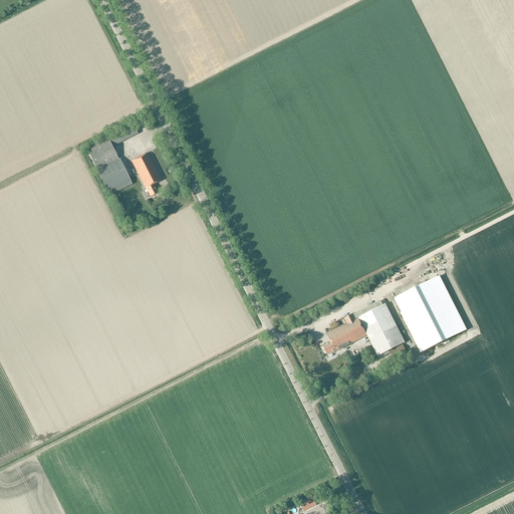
[(132,123),(84,148),(96,170),(95,171),(110,199),(113,197),(111,194),(132,185),(118,160),(117,161),(110,148),(137,135),(132,123)]
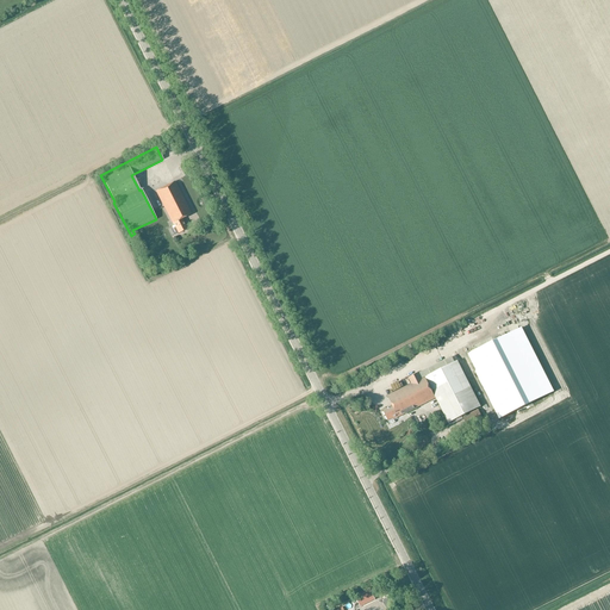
[(181,219),(191,215),(174,181),(155,191),(173,225),(173,224),(178,234),(186,229),(181,219)]
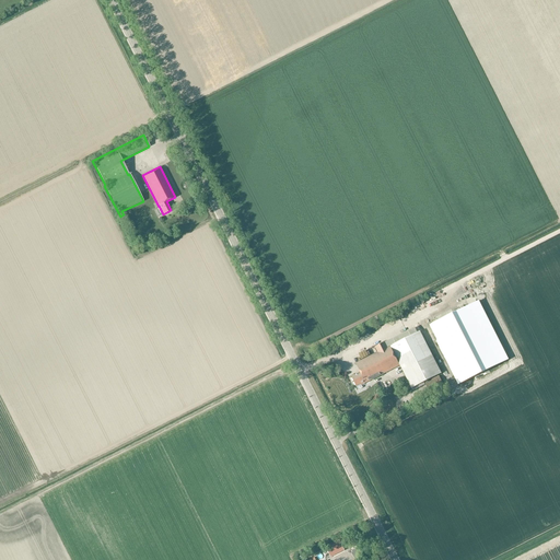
[(462,315),(432,329),(458,381),(488,365),(462,315)]
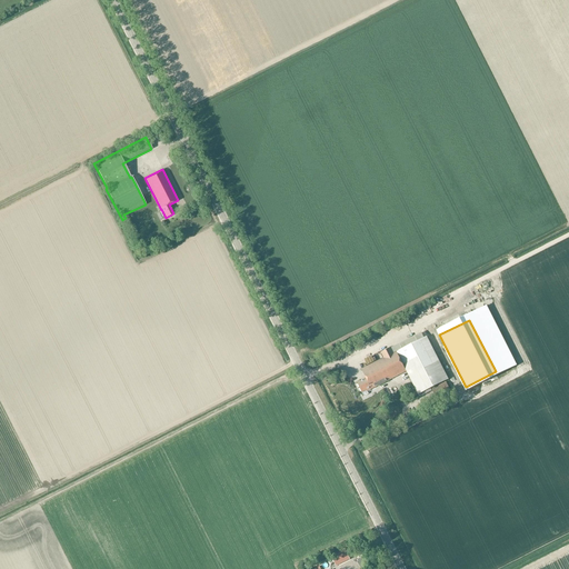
[(448,380),(440,361),(427,339),(393,356),(391,350),(380,355),(383,360),(361,371),(366,380),(358,385),(362,393),(367,391),(367,392),(406,372),(407,372),(418,395),(448,380)]
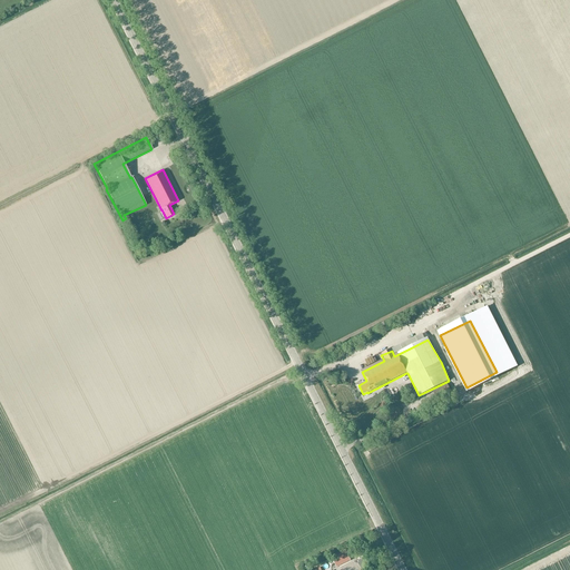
[(433,391),(436,397),(450,391),(446,383),(433,391)]
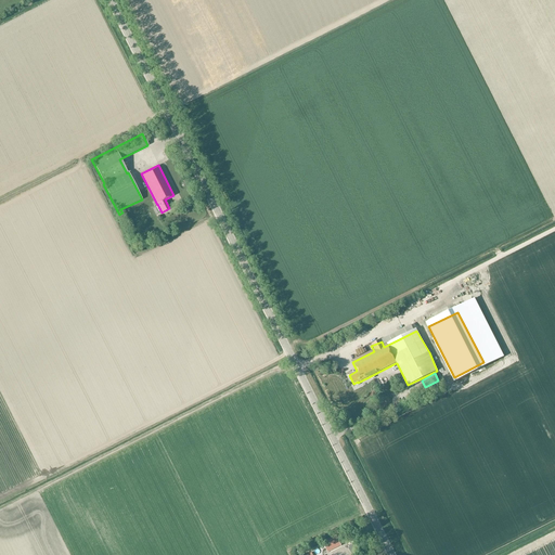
[(340,546),(336,538),(323,544),(327,553),(340,546)]
